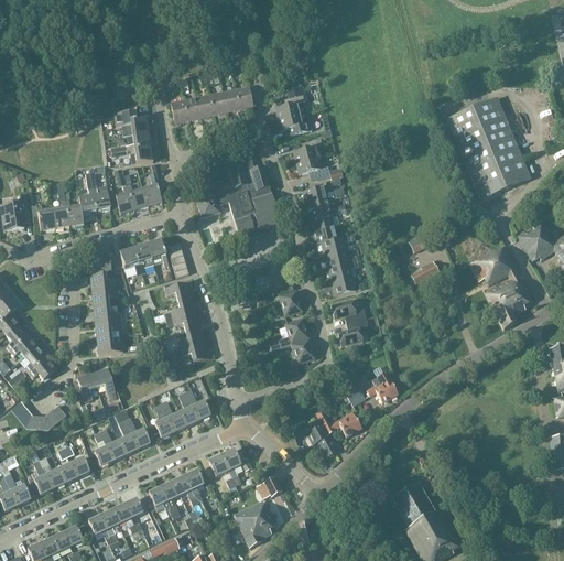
[(563,11),(552,14),(551,14),(563,71),(563,11)]
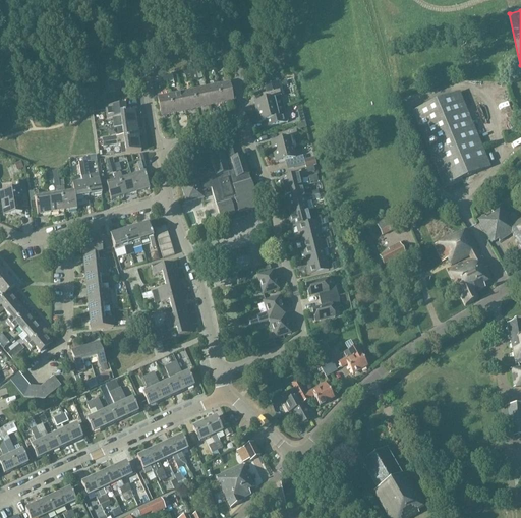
[(190,72),(192,78),(197,76),(194,65),(189,67),(190,72)]
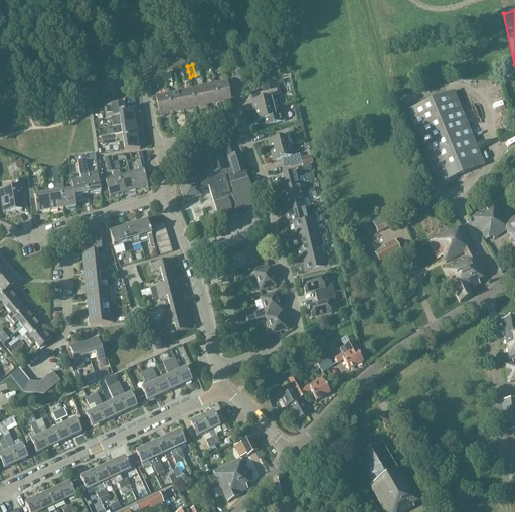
[(227,78),(215,81),(219,100),(231,97),(227,78)]
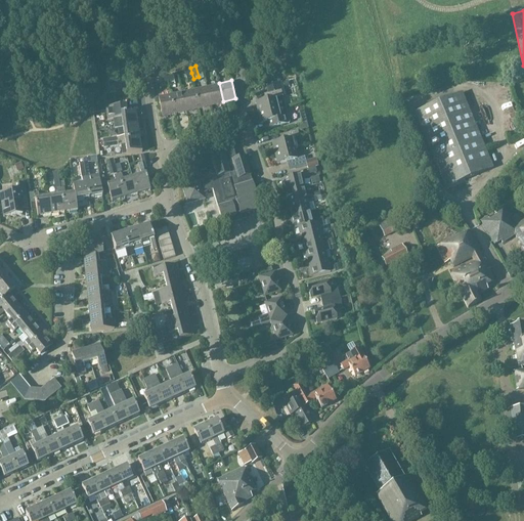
[(273,89),(263,92),(265,97),(255,100),(258,111),(286,103),(279,80),(271,82),(273,89)]
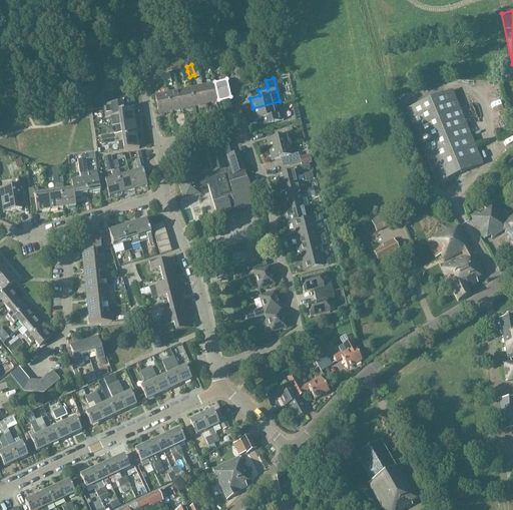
[(218,99),(214,81),(202,83),(206,101),(218,99)]
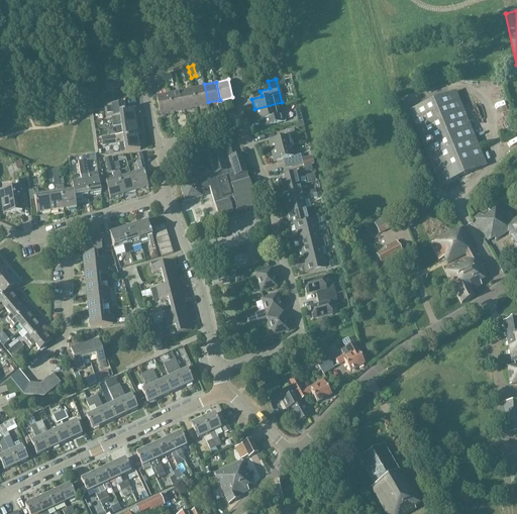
[(208,102),(204,84),(192,87),(196,105),(208,102)]
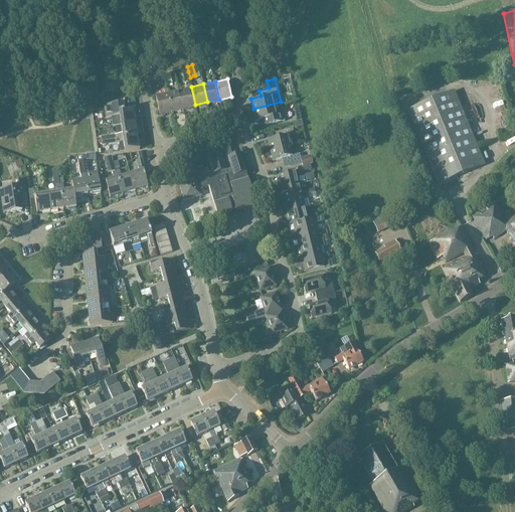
[(195,105),(191,87),(179,89),(183,107),(195,105)]
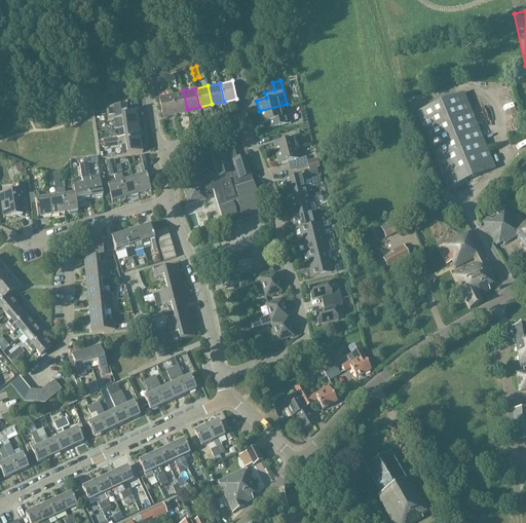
[(187,109),(183,90),(171,94),(175,112),(187,109)]
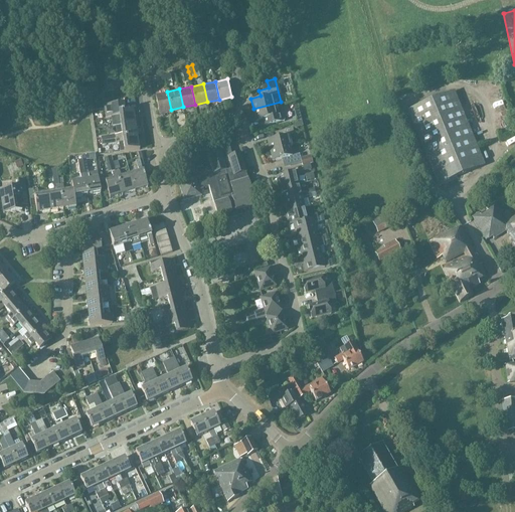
[(439,183),(485,163),(454,89),(407,108),(439,183)]
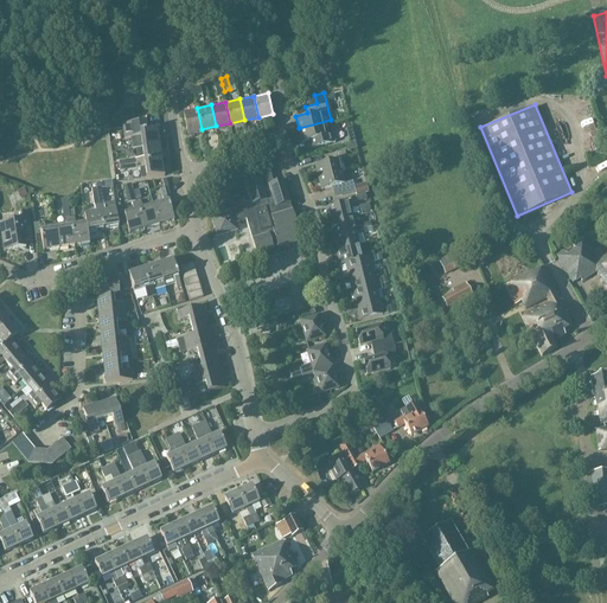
[(202,129),(197,108),(183,110),(187,132),(202,129)]
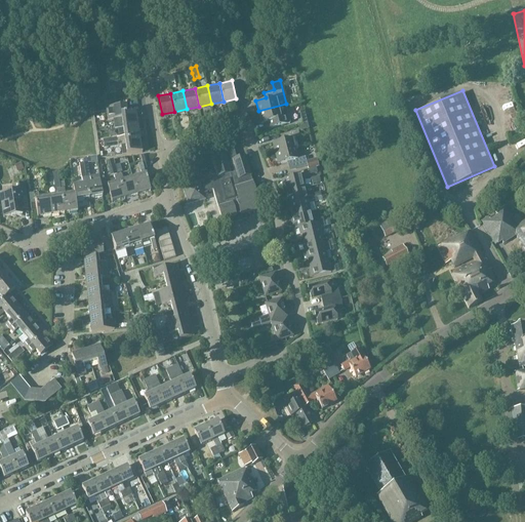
[(495,98),(496,104),(508,102),(506,95),(495,98)]
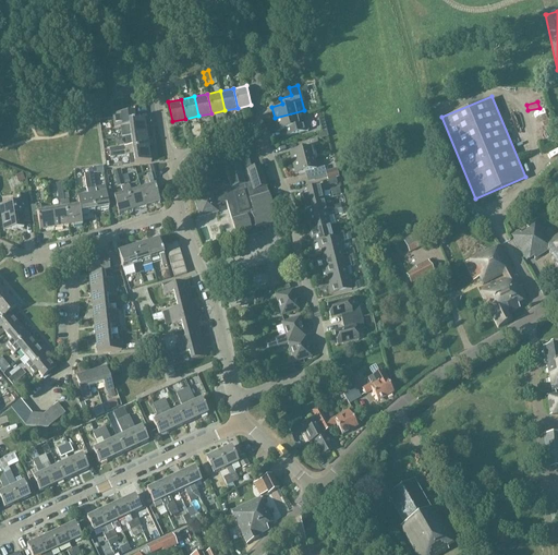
[(112,112),(111,106),(106,107),(98,113),(99,118),(113,116),(112,112)]
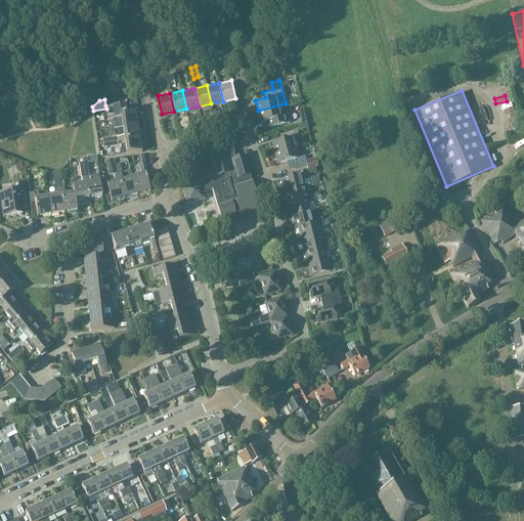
[(114,126),(117,126),(122,125),(138,123),(136,110),(122,112),(121,102),(105,105),(106,109),(107,118),(112,117),(113,118),(113,117),(114,126)]
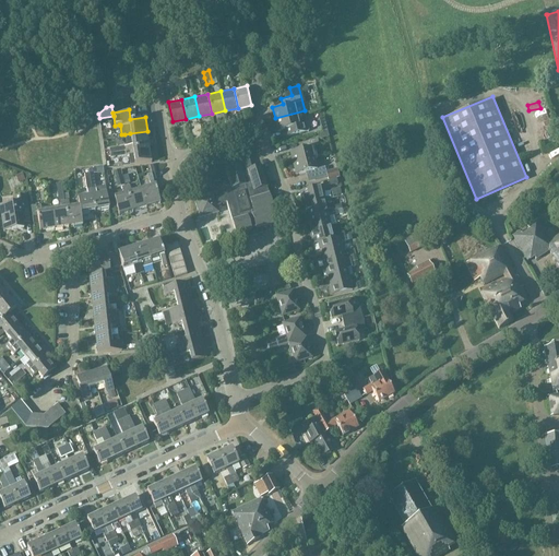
[(309,128),(305,110),(275,118),(278,129),(285,128),(286,134),(309,128)]
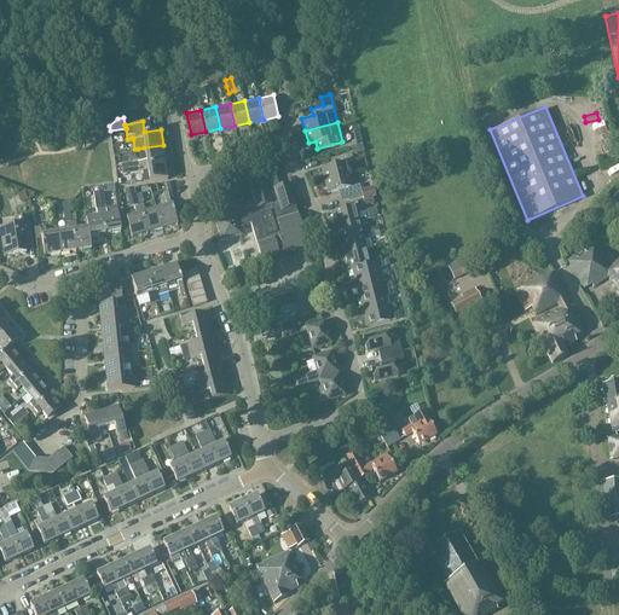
[(347,143),(357,139),(354,132),(345,135),(347,143)]
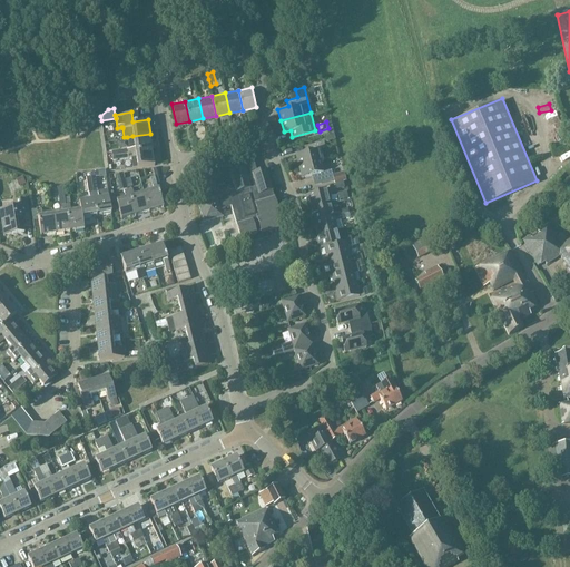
[(558,128),(549,129),(551,140),(560,139),(558,128)]
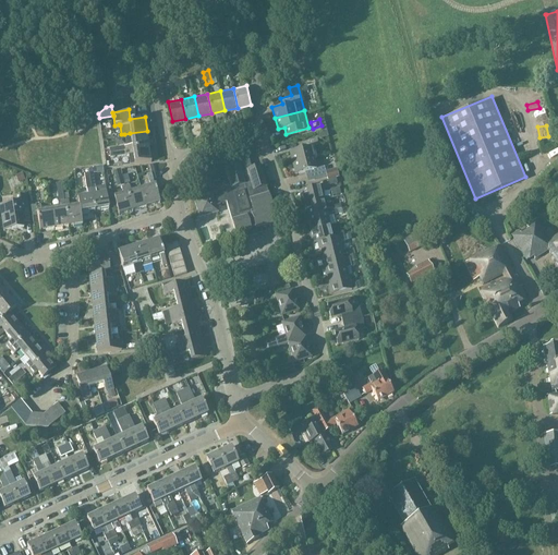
[(149,145),(147,131),(130,133),(124,134),(126,144),(109,146),(110,151),(149,145)]
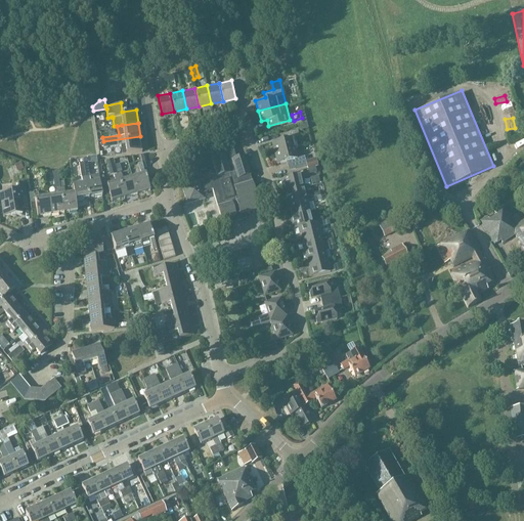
[(274,152),(294,146),(293,140),(296,139),(295,135),(299,134),(298,128),(288,130),(290,136),(271,140),(274,152)]
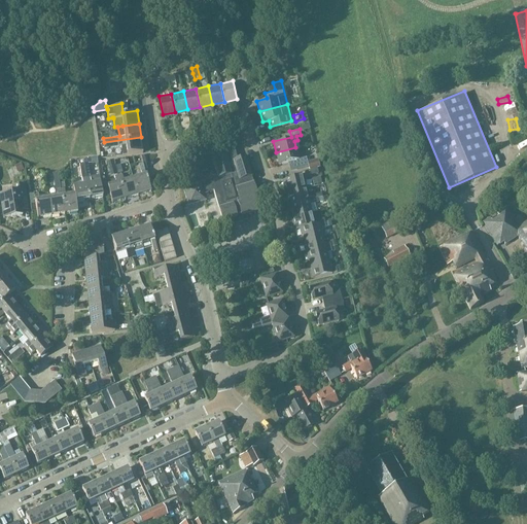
[(143,150),(141,137),(104,142),(104,146),(121,144),(123,153),(143,150)]
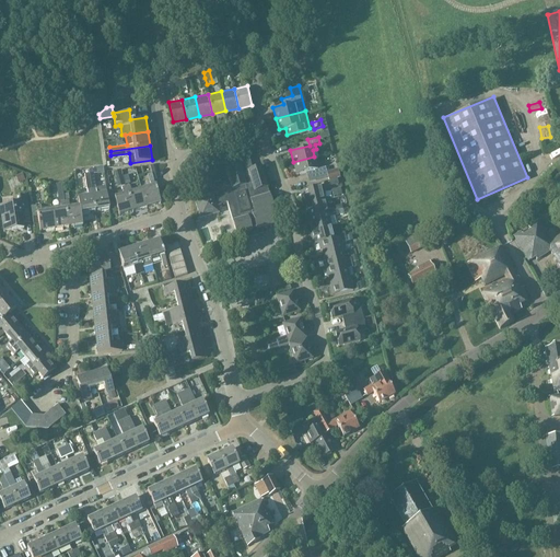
[(545,158),(555,152),(552,148),(543,153),(545,158)]
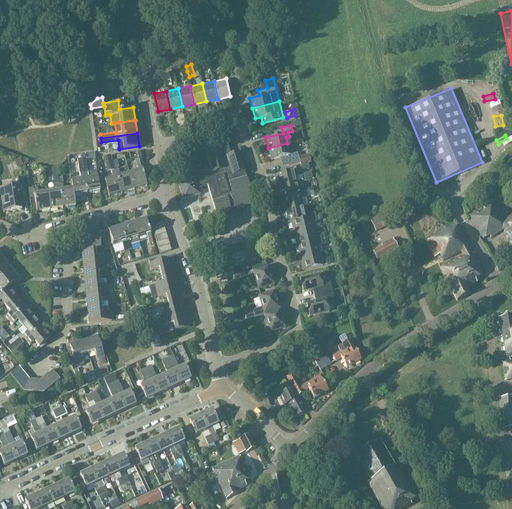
[(197,149),(182,154),(187,168),(192,167),(193,170),(184,172),(186,178),(178,180),(183,198),(200,193),(198,186),(207,183),(216,213),(228,209),(229,214),(241,210),(239,206),(252,202),(248,189),(250,188),(239,150),(231,152),(226,137),(216,140),(219,148),(206,152),(210,165),(196,169),(195,166),(201,164),(197,149)]
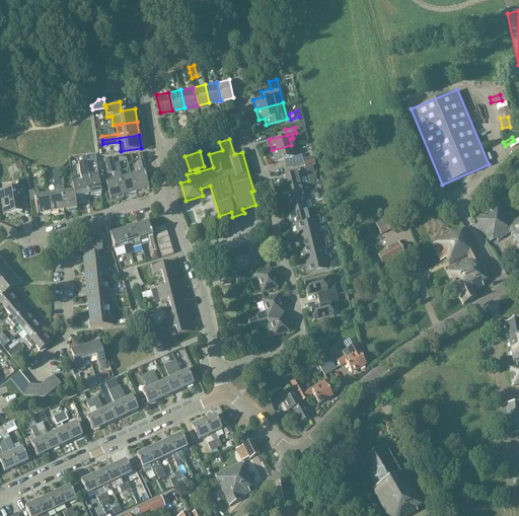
[(294,155),(291,145),(272,150),(275,160),(287,157),(289,163),(303,159),(301,153),(294,155)]
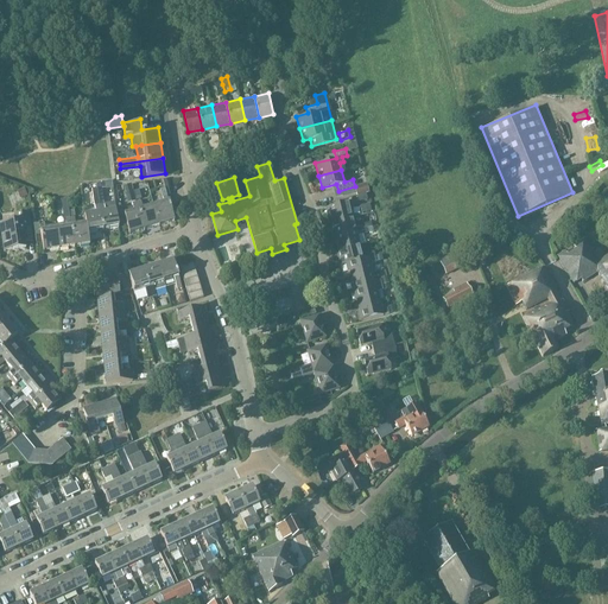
[(175,218),(164,185),(159,186),(164,202),(153,204),(159,223),(175,218)]
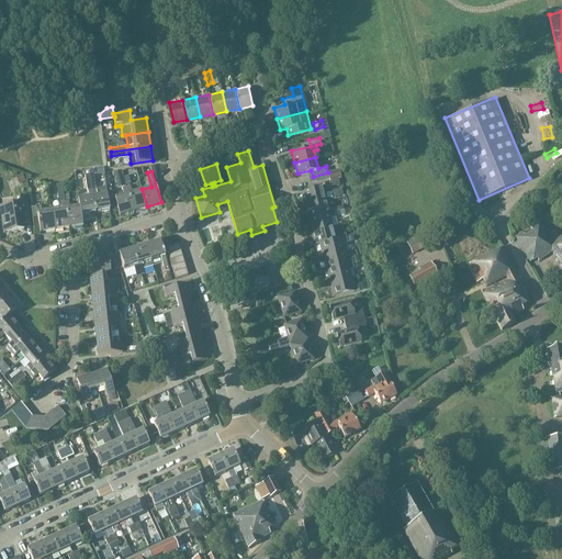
[(96,183),(91,185),(96,211),(110,209),(107,191),(97,193),(96,183)]
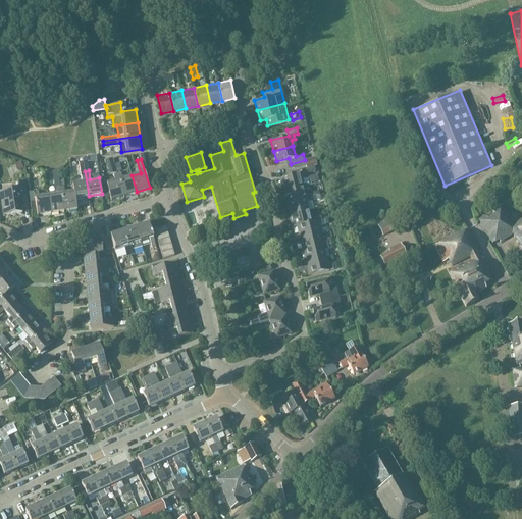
[(137,192),(132,175),(123,178),(120,170),(117,171),(123,195),(137,192)]
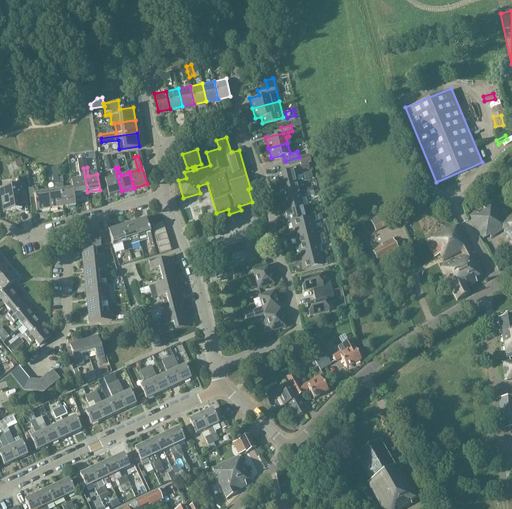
[(278,179),(279,185),(297,180),(295,172),(300,171),(299,167),(274,173),(276,180),(278,179)]
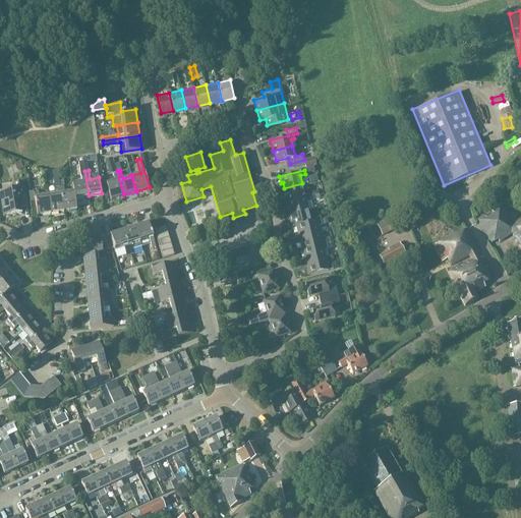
[(89,195),(84,171),(80,171),(81,180),(72,181),(73,187),(74,191),(75,197),(89,195)]
